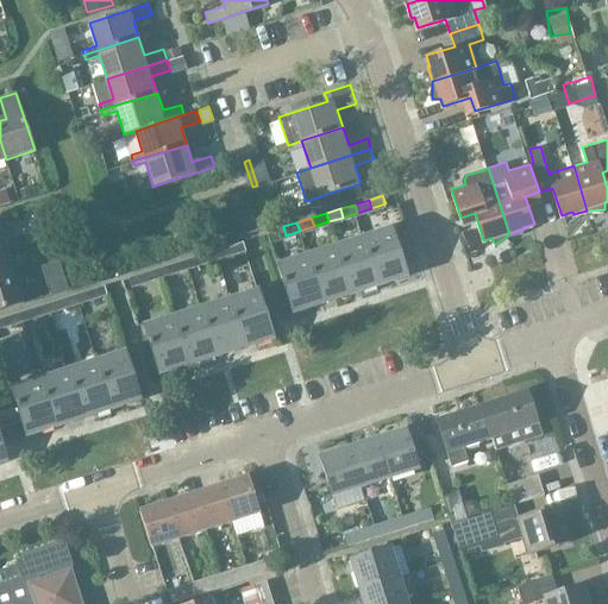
[(271,239),(286,236),(283,226),(269,231),(271,239)]
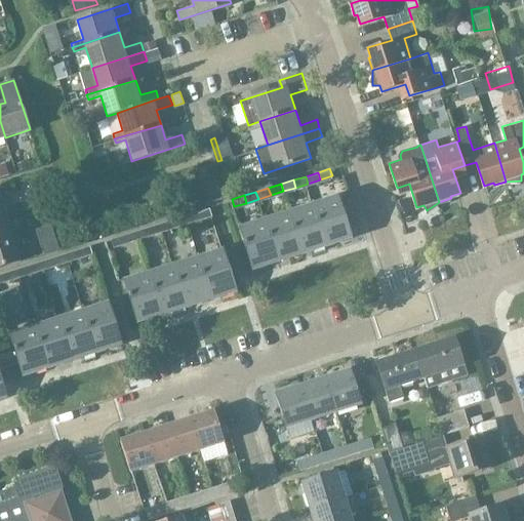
[(314,203),(326,242),(351,235),(338,196),(314,203)]
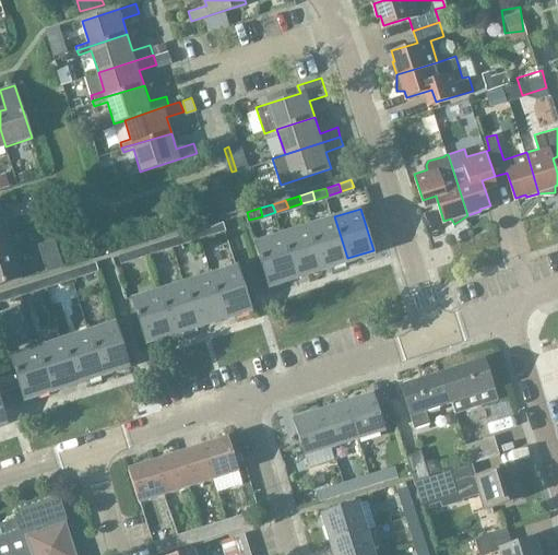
[(334,216),(308,225),(321,267),(347,258),(334,216)]
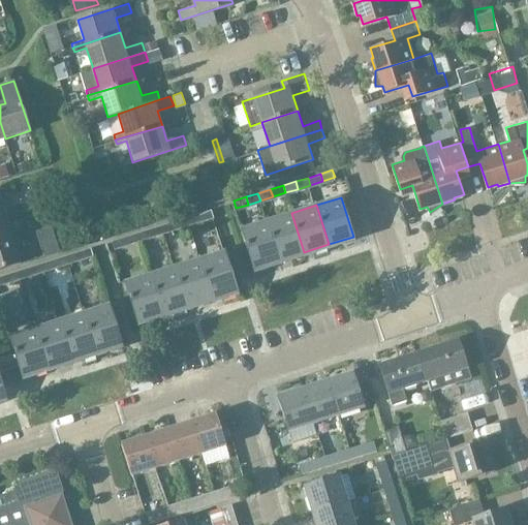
[(211,208),(199,211),(202,219),(214,215),(211,208)]
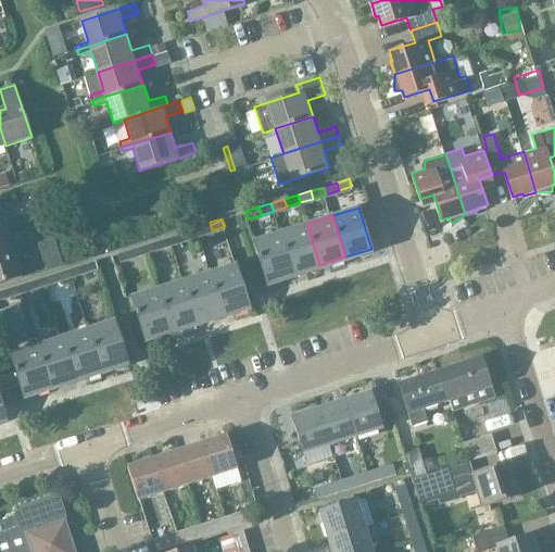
[(212,230),(210,222),(197,226),(199,234),(212,230)]
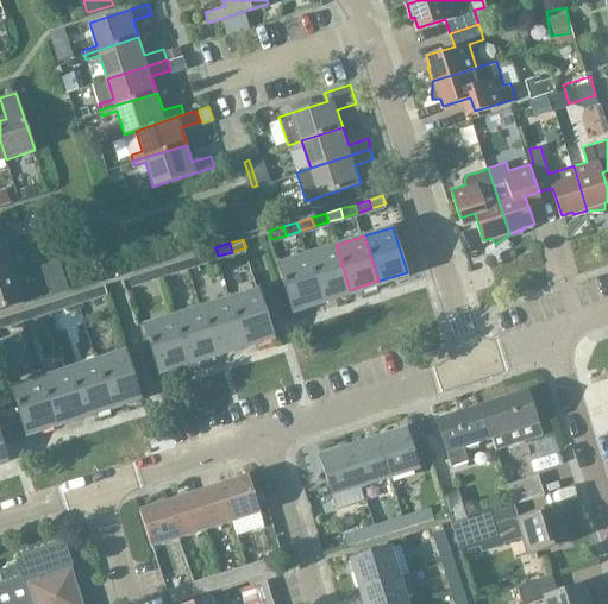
[(321,300),(350,290),(336,245),(307,255),(321,300)]
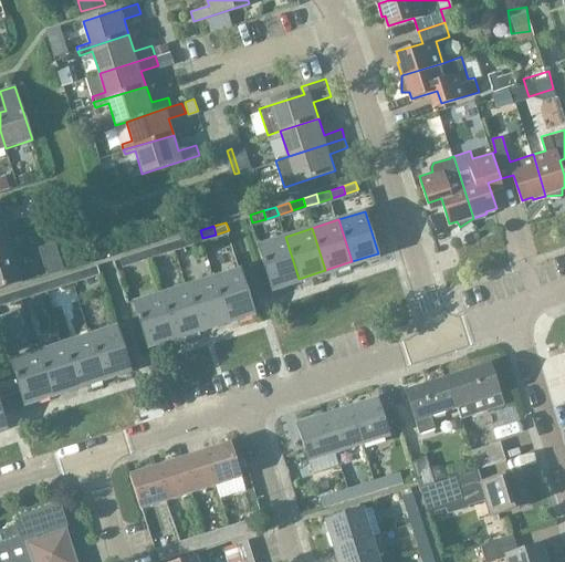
[(7,229),(0,231),(0,259),(14,256),(7,229)]
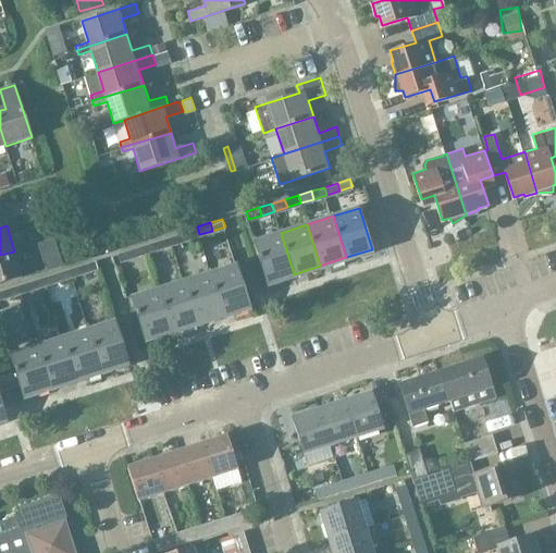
[(184,231),(186,238),(199,234),(197,226),(184,231)]
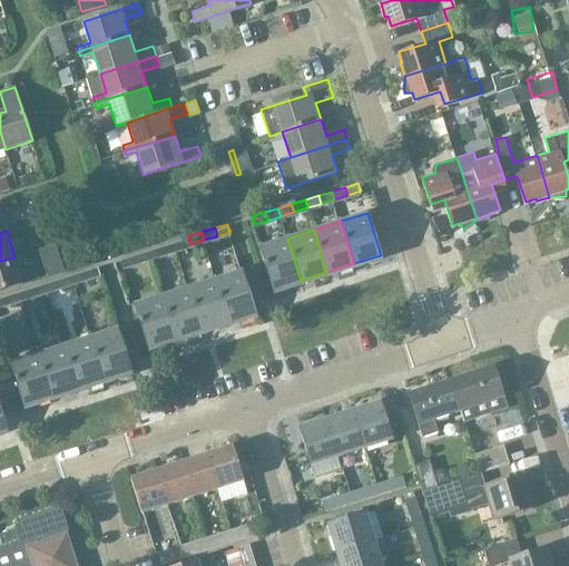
[(177,249),(190,244),(188,236),(175,241),(177,249)]
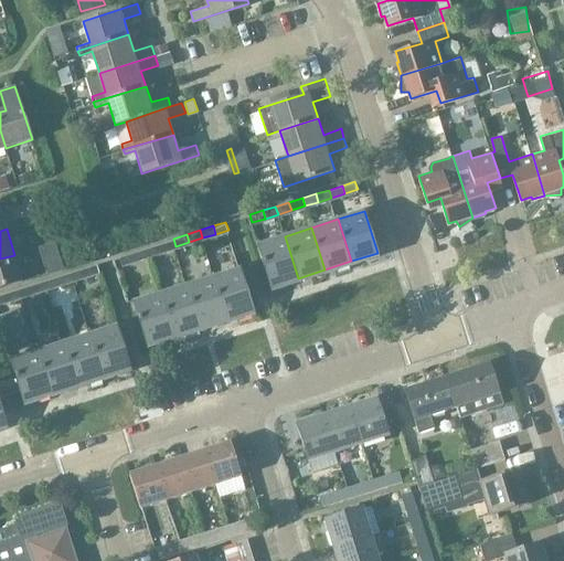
[(272,286),(298,278),(285,236),(258,244),(272,286)]
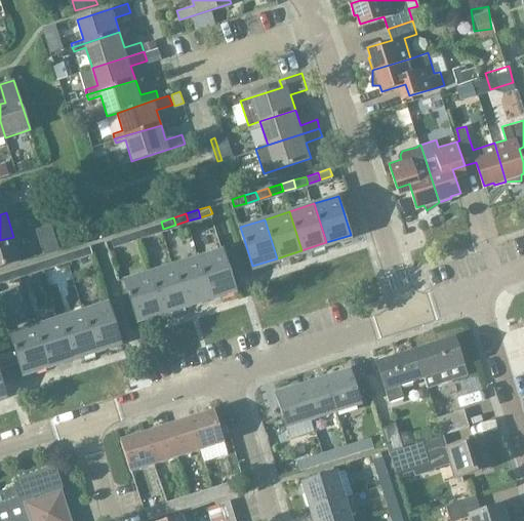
[(149,226),(151,233),(163,229),(161,222),(149,226)]
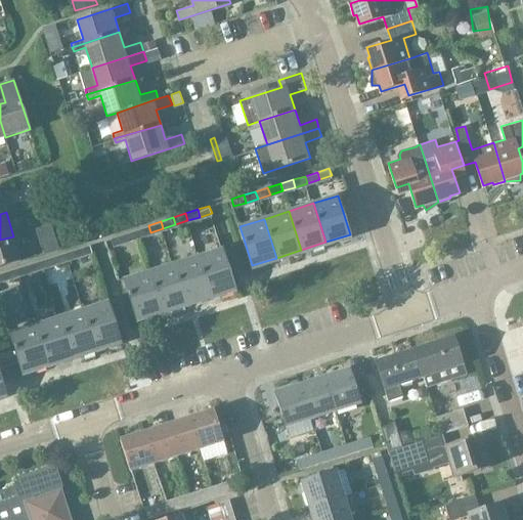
[(138,236),(150,232),(148,225),(136,229),(138,236)]
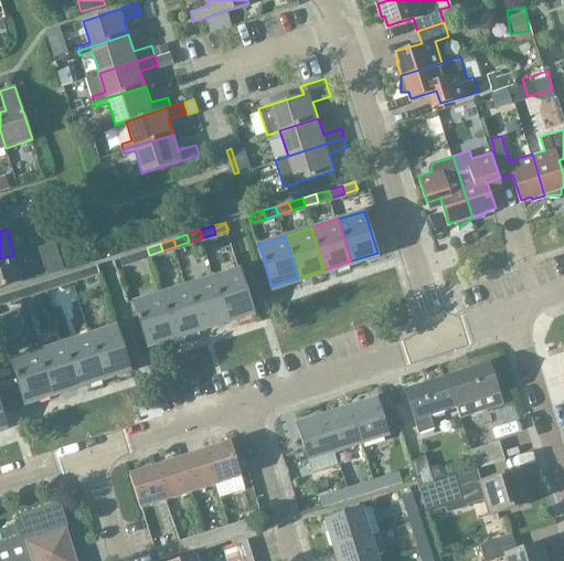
[(147,247),(134,251),(136,260),(149,255),(147,247)]
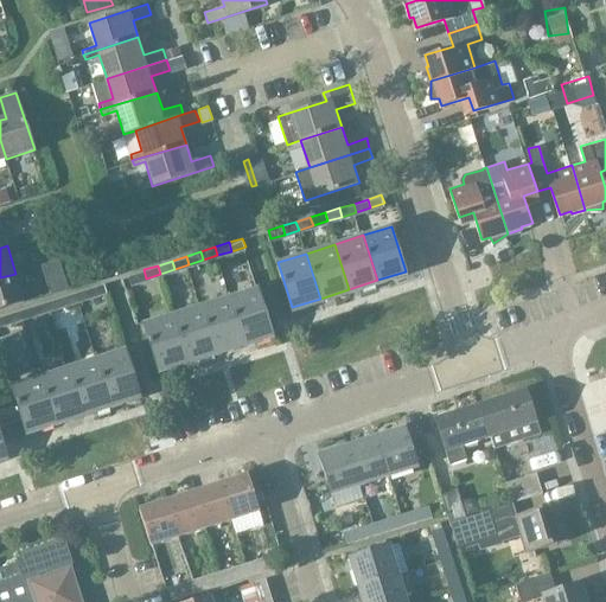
[(132,282),(146,279),(144,269),(129,274),(132,282)]
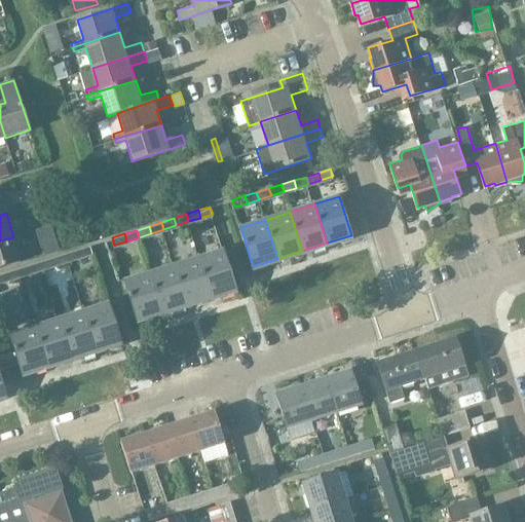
[(0,267),(21,262),(13,237),(0,240),(0,267)]
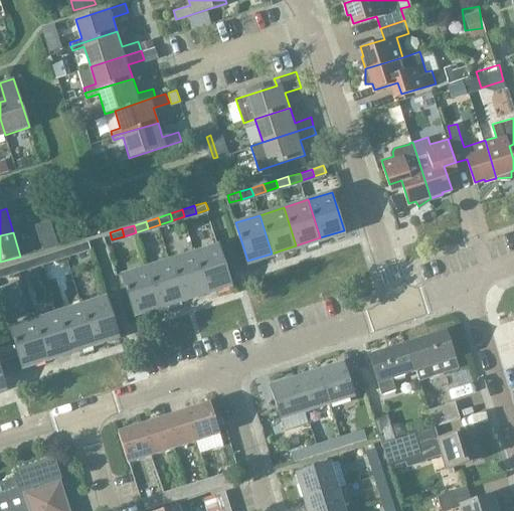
[(76,243),(78,250),(92,246),(89,239),(76,243)]
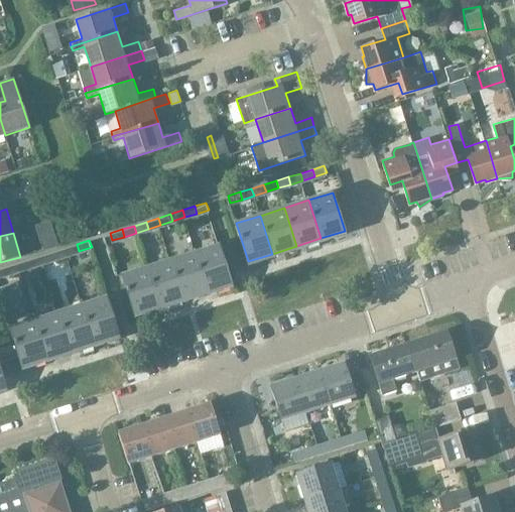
[(66,255),(79,251),(77,244),(63,248),(66,255)]
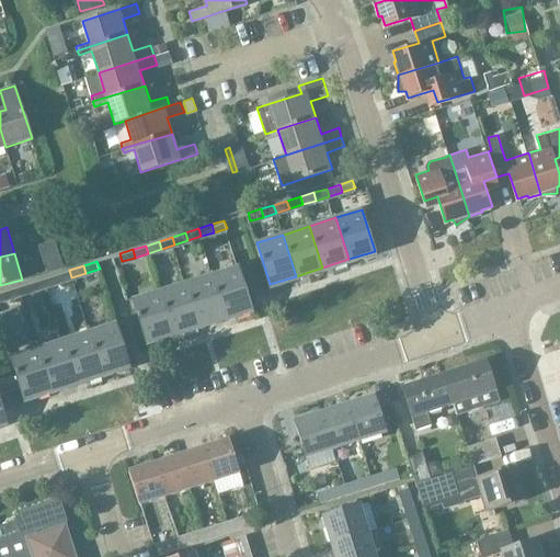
[(213,274),(226,316),(252,308),(239,265),(213,274)]
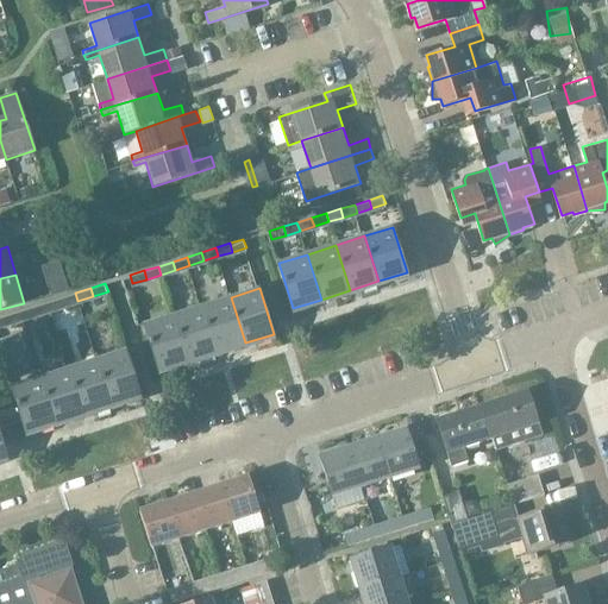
[(75,293),(61,297),(63,306),(77,301),(75,293)]
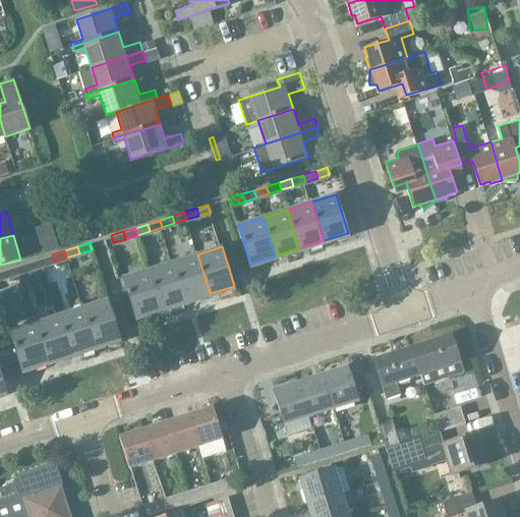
[(54,262),(52,254),(40,257),(42,266),(54,262)]
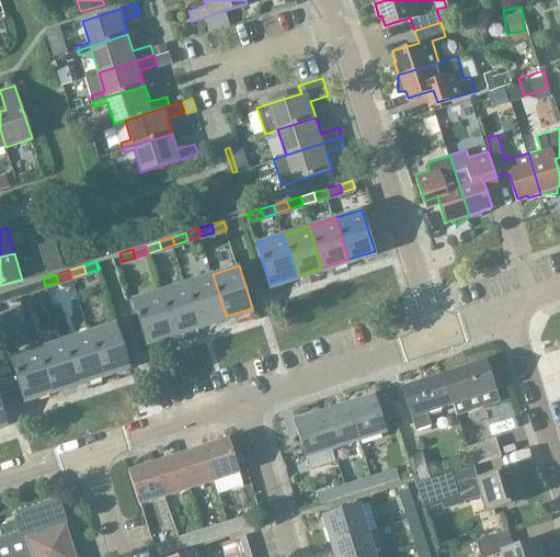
[(186,282),(200,325),(226,316),(213,274),(186,282)]
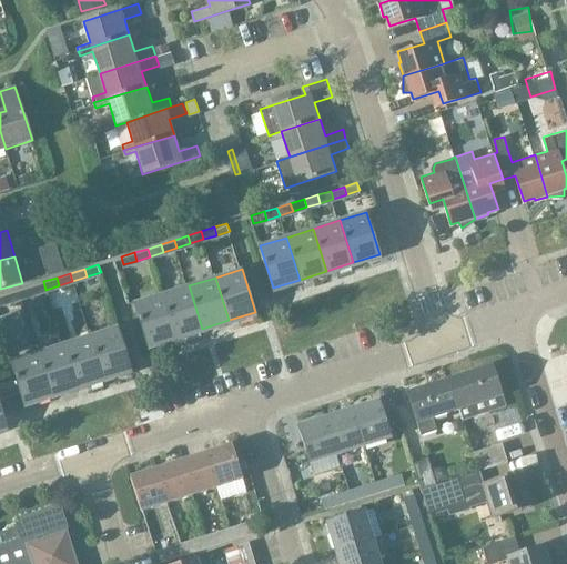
[(43,281),(30,285),(32,293),(46,290),(43,281)]
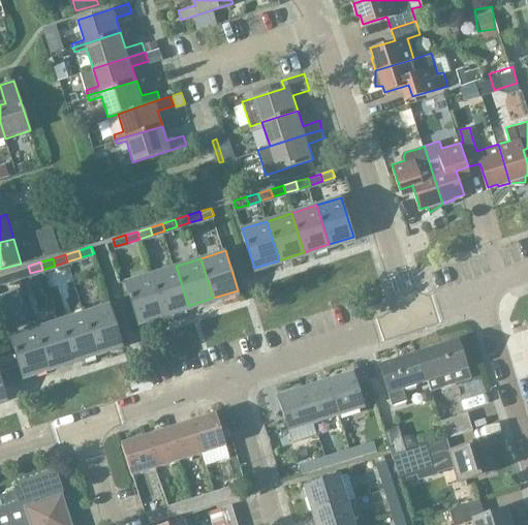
[(30,273),(28,266),(16,270),(18,277),(30,273)]
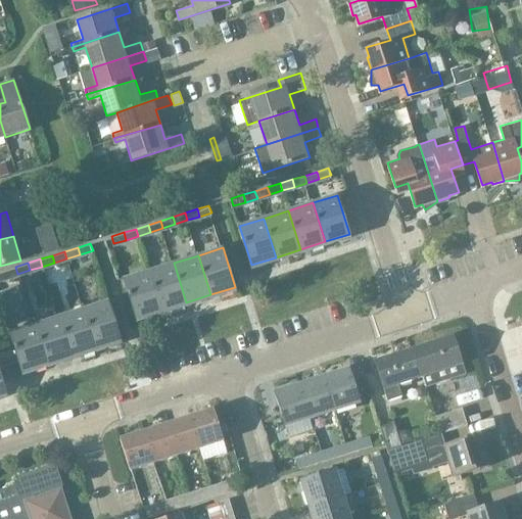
[(149,271),(161,310),(186,302),(174,263),(149,271)]
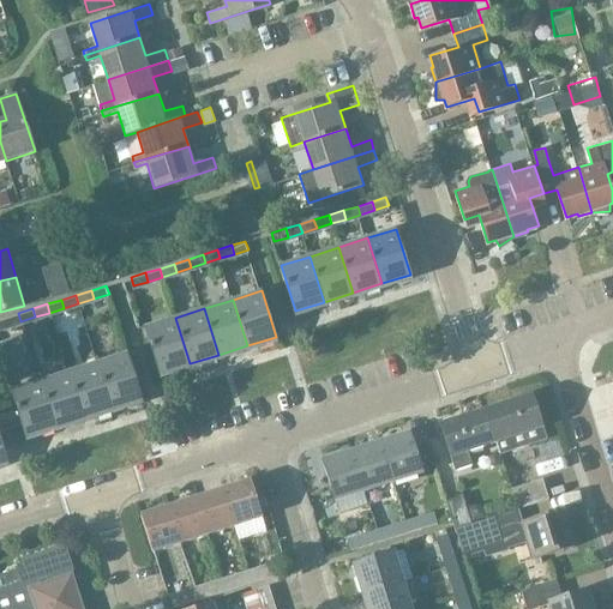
[(18,313),(5,317),(7,326),(20,321),(18,313)]
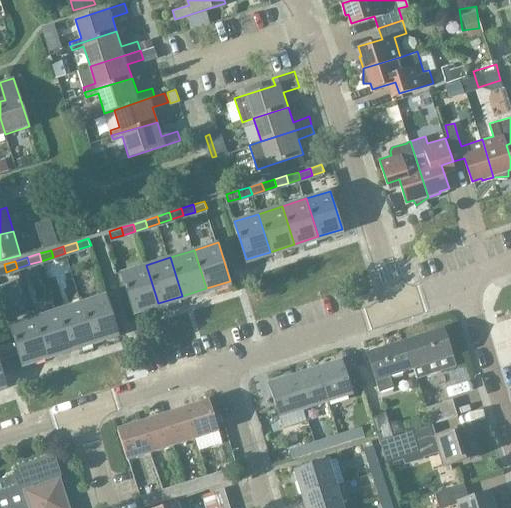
[(134,311),(158,303),(146,265),(122,272),(134,311)]
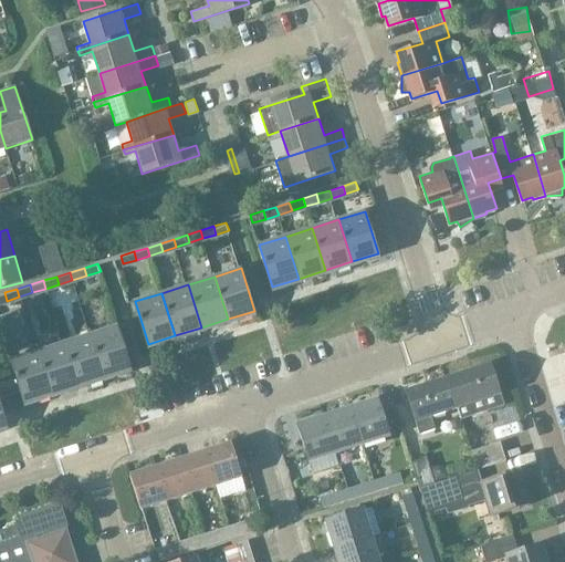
[(92,336),(105,378),(132,370),(117,328),(92,336)]
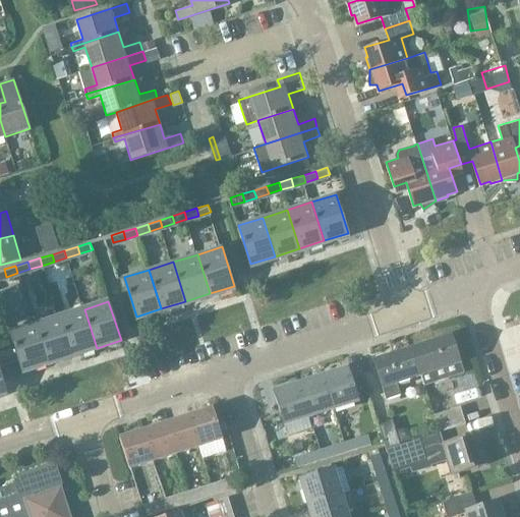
[(97,348),(84,309),(60,318),(72,356),(97,348)]
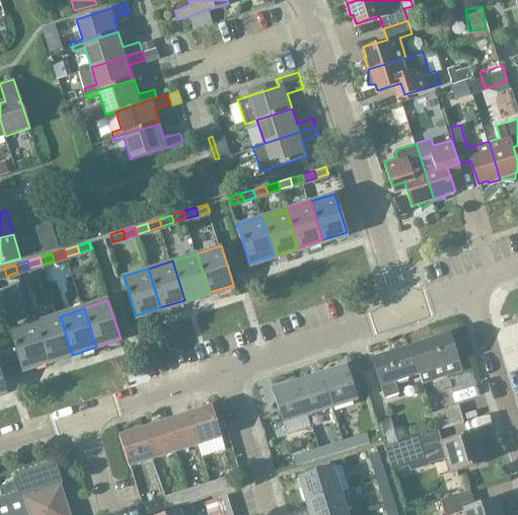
[(72,355),(60,316),(35,324),(49,363),(72,355)]
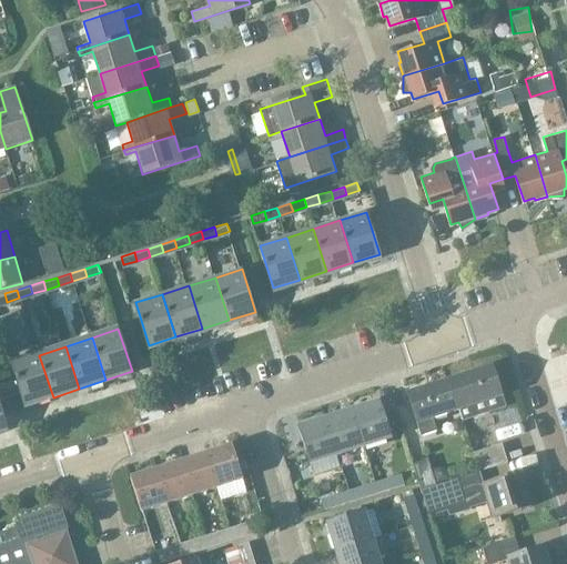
[(6,384),(10,398),(22,393),(27,406),(53,398),(39,355),(12,364),(18,380),(6,384)]
